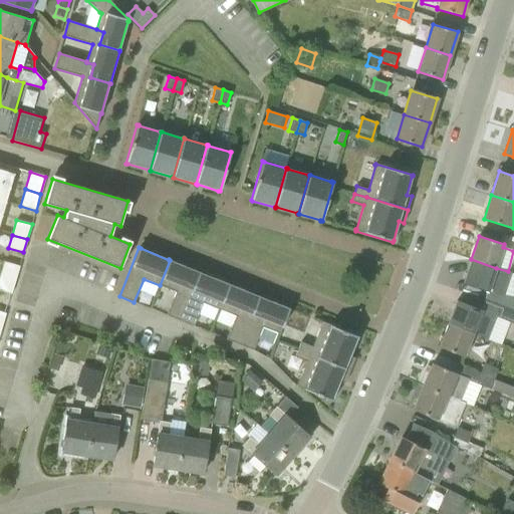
[(511,273),(508,271),(496,268),(471,259),(463,283),(488,291),(488,292),(503,297),(511,273)]
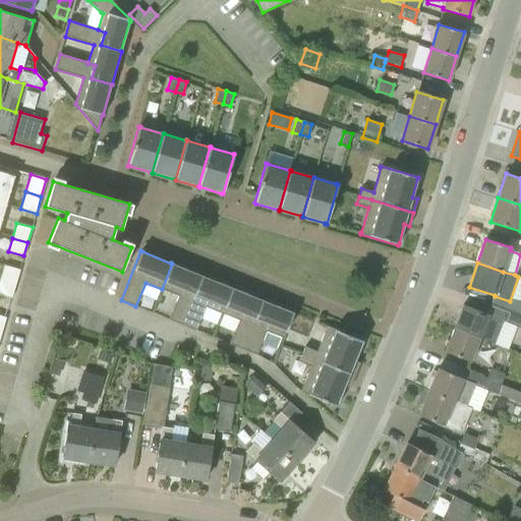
[(169,320),(182,325),(203,276),(201,275),(201,276),(173,264),(172,264),(162,289),(178,296),(169,320)]
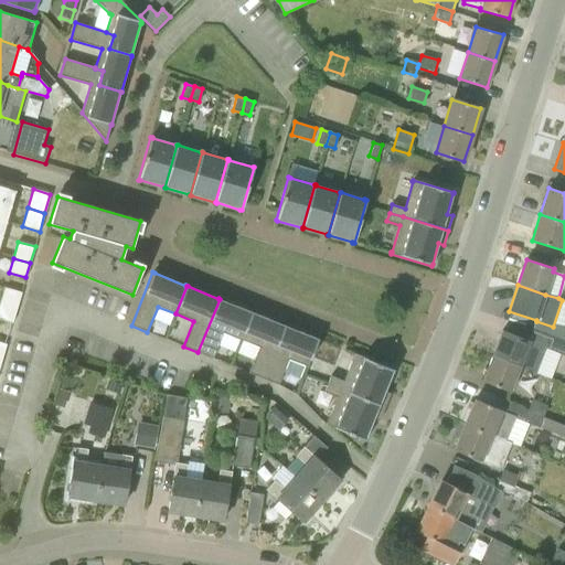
[(0,304),(17,308),(21,292),(4,288),(0,302),(0,304)]
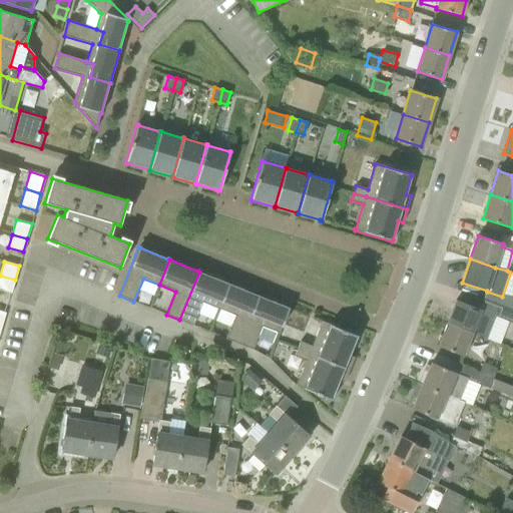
[(199,272),(179,320),(193,326),(202,303),(218,309),(228,284),(228,283),(227,284),(199,272)]
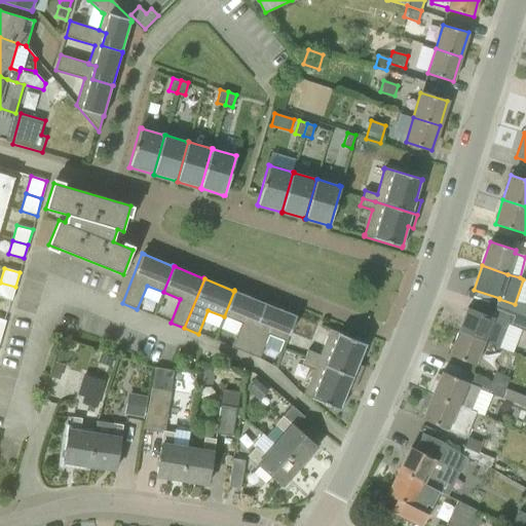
[(15,287),(0,283),(0,297),(11,301),(15,287)]
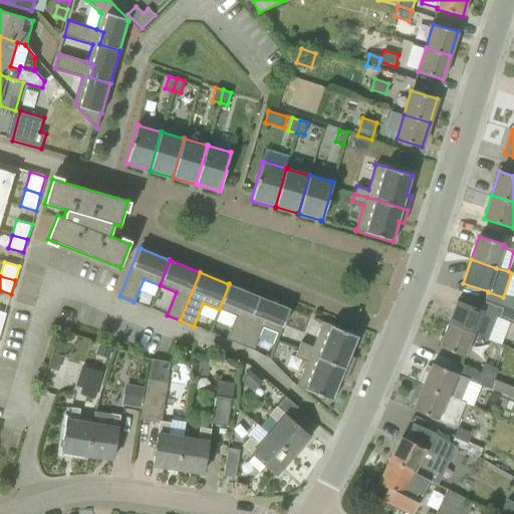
[(219,309),(235,316),(226,339),(240,344),(259,296),(258,295),(258,296),(230,284),(229,284),(219,309)]
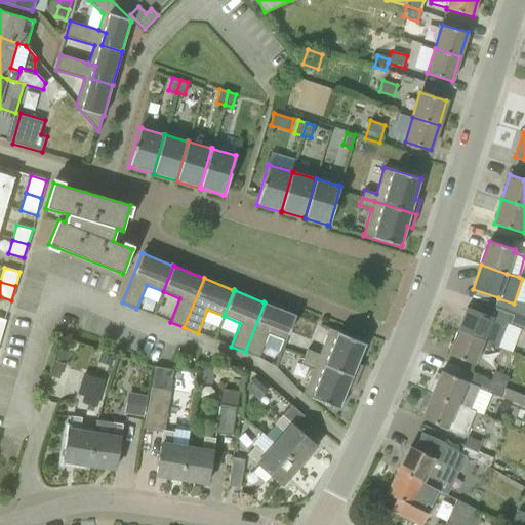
[(266,303),(265,303),(245,352),(258,358),(268,334),(285,341),(296,315),(294,314),(294,315),(266,303)]
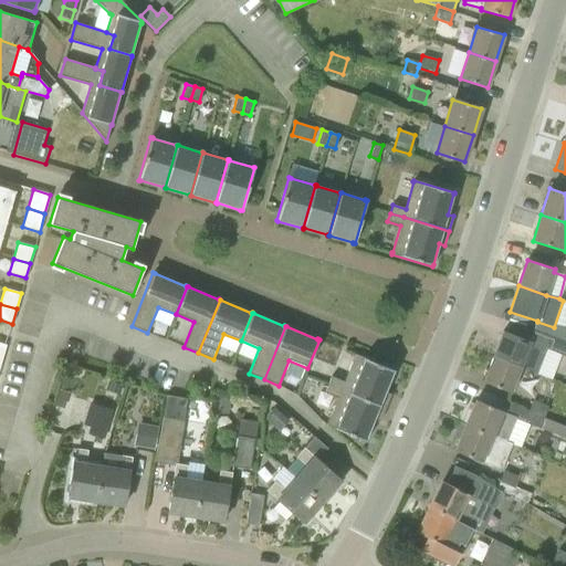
[(565,329),(559,328),(556,339),(565,343),(565,329)]
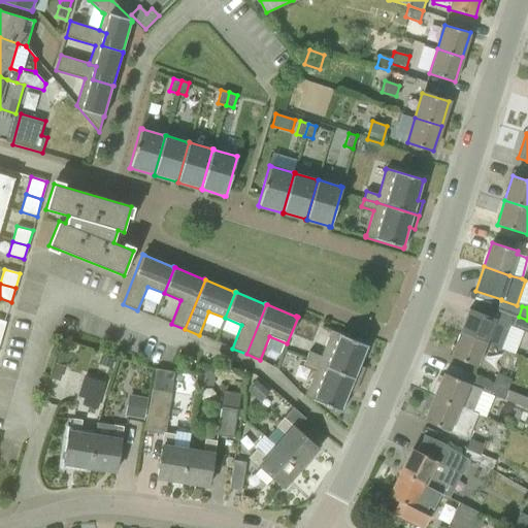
[(509,326),(527,332),(527,320),(519,317),(501,310),(497,320),(494,319),(495,319),(469,308),(460,332),(486,342),(485,342),(500,349),(509,326)]
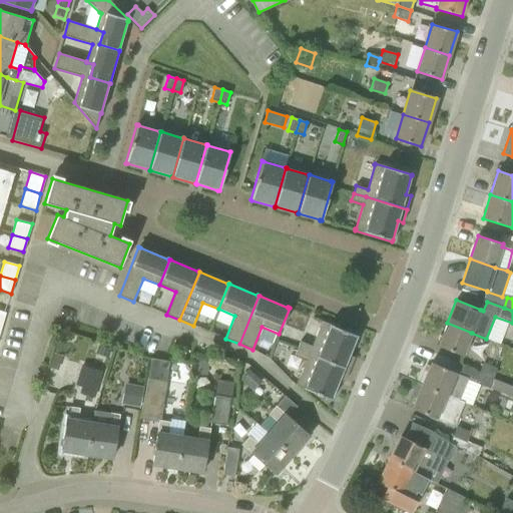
[(357,337),(358,336),(322,321),(321,323),(322,323),(312,346),(301,342),(298,349),(309,354),(350,370),(355,357),(350,355),(357,337)]
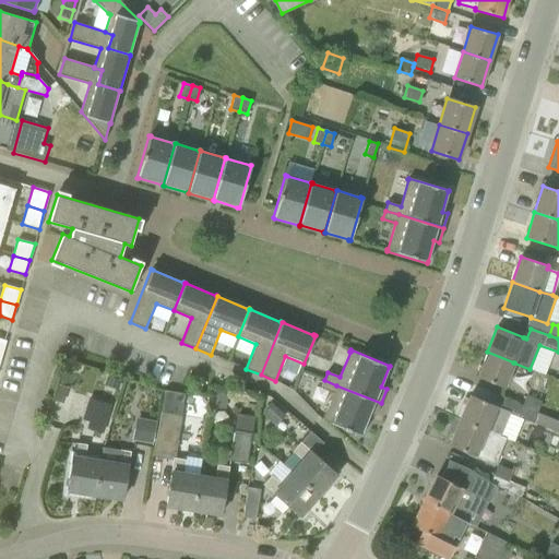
[(504,388),(513,363),(514,363),(487,352),(477,377),(504,388)]
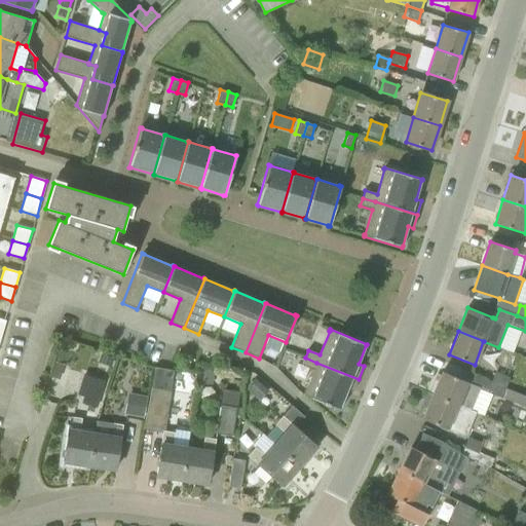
[(111,364),(113,357),(101,352),(99,362),(108,365),(108,363),(111,364)]
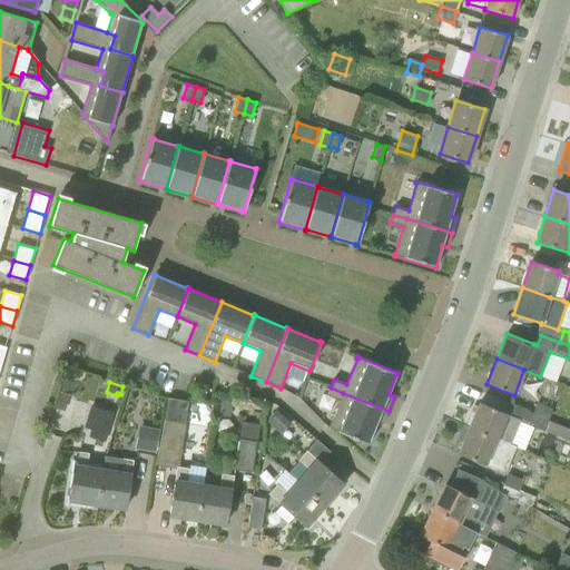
[(389,411),(343,393),(331,387),(327,395),(340,401),(330,426),(328,426),(328,428),(369,444),(370,442),(369,442),(377,422),(383,424),(389,411)]
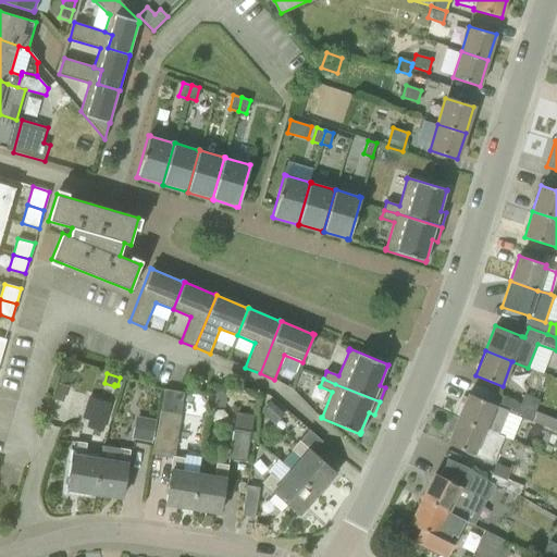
[(173,457),(174,457),(184,393),(164,390),(151,455),(173,459),(173,457)]
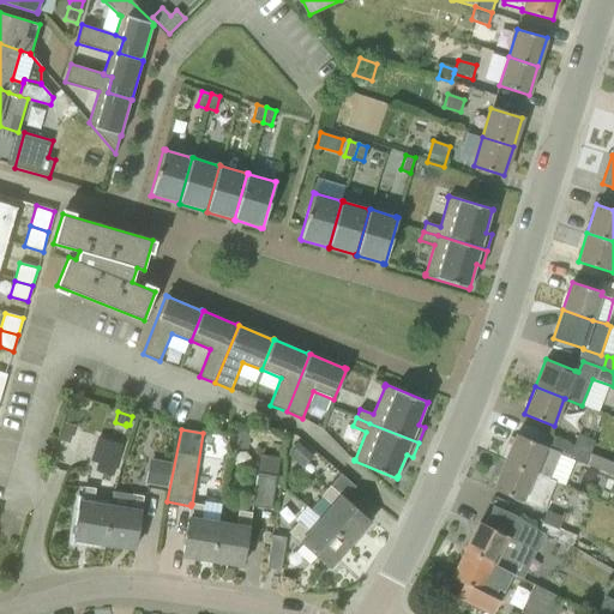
[(233,446),(247,449),(250,433),(234,431),(233,446)]
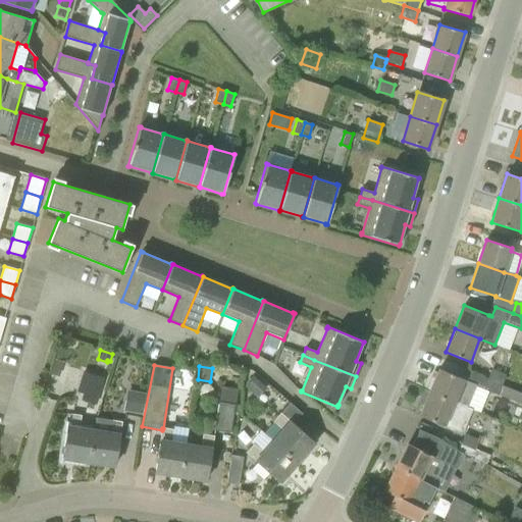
[(438,369),(429,393),(467,408),(476,385),(483,387),(483,389),(498,396),(498,395),(521,404),(521,394),(502,385),(487,379),(466,370),(463,379),(438,369)]
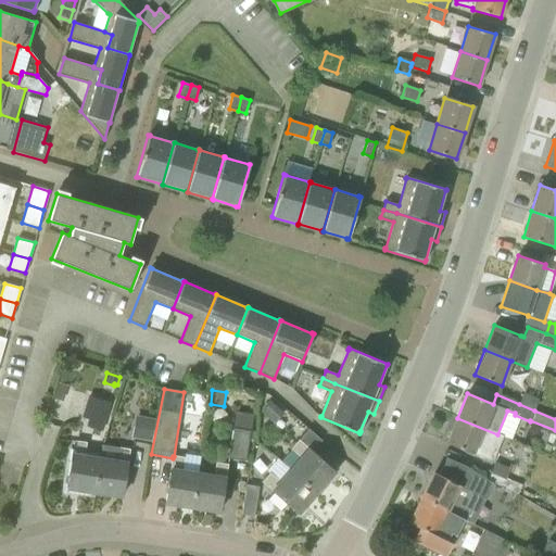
[(523,393),(519,404),(534,411),(539,400),(523,393)]
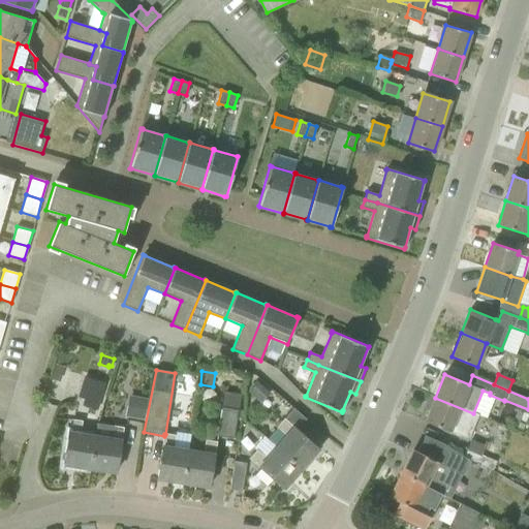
[(99,417),(109,383),(90,377),(84,401),(85,401),(82,412),(99,417)]
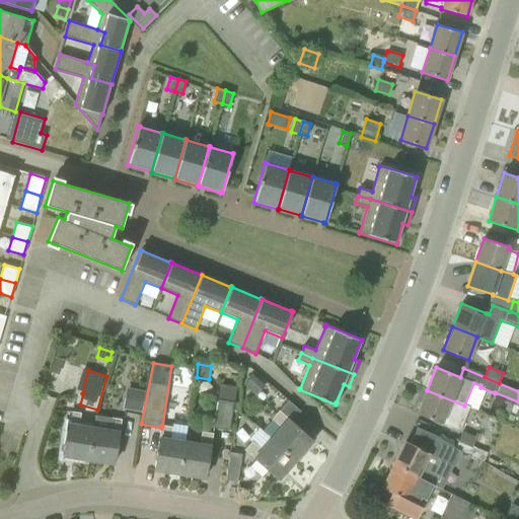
[(243,384),(250,391),(260,381),(252,374),(243,384)]
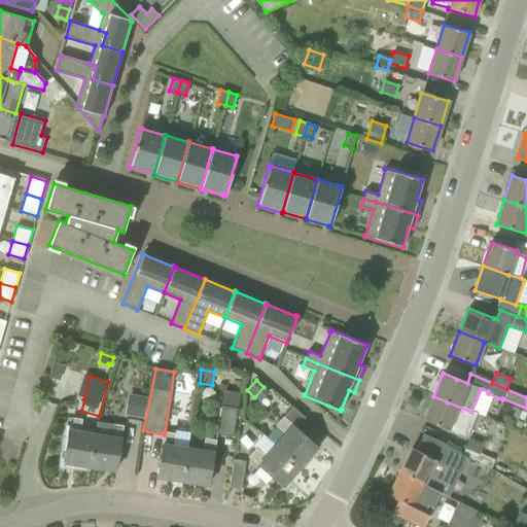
[(144,423),(149,393),(131,390),(125,419),(144,423)]
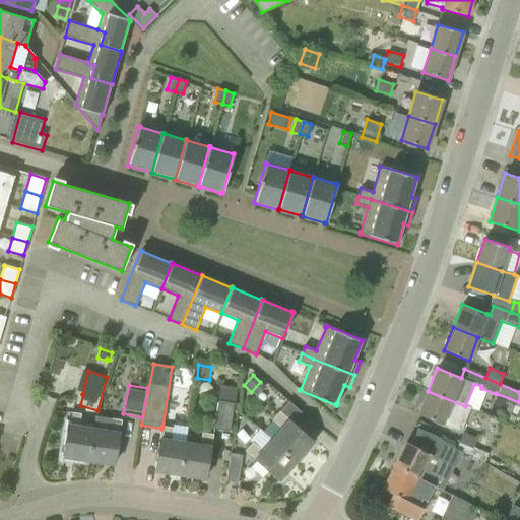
[(230,432),(237,388),(220,385),(213,430),(230,432)]
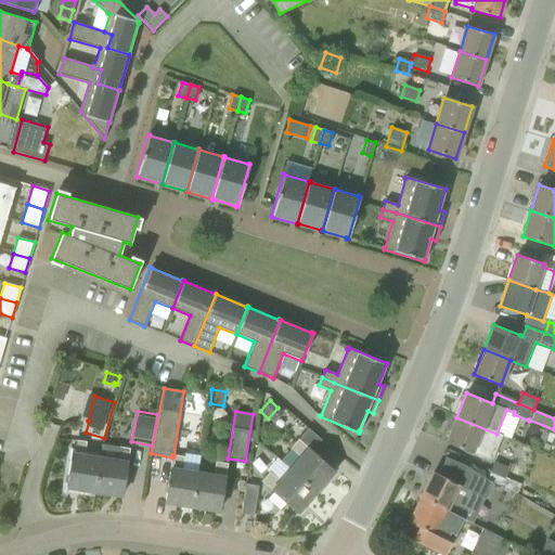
[(493,462),(503,436),(497,434),(456,417),(446,442),(473,453),(473,454),(493,462)]
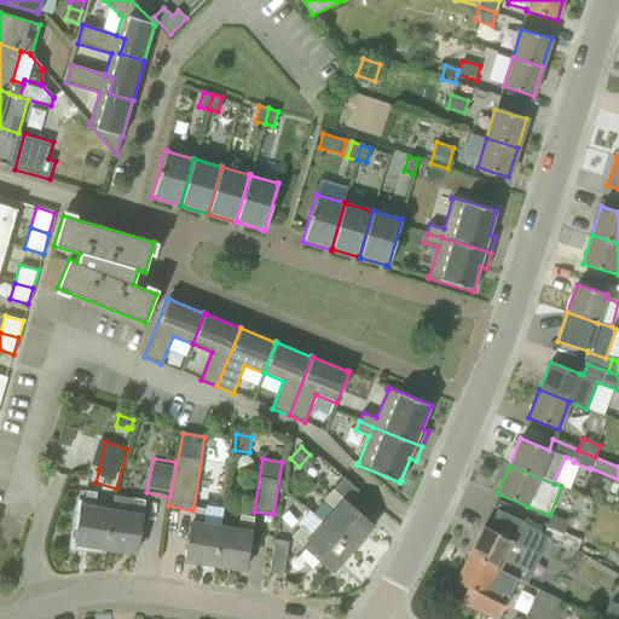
[(334,509),(323,522),(352,548),(372,525),(333,490),(323,501),(334,509)]
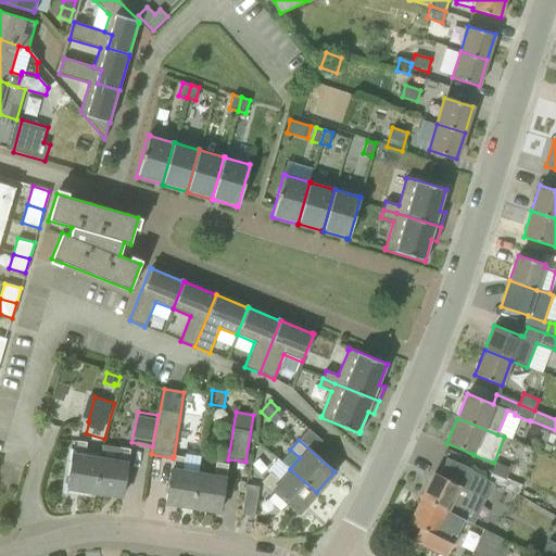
[(67,488),(95,492),(100,458),(85,456),(87,443),(75,442),(67,488)]
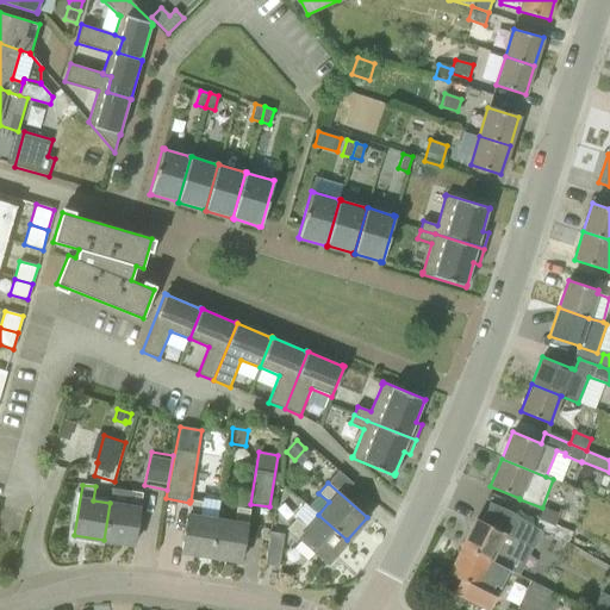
[(110,503),(104,540),(134,545),(142,493),(112,490),(110,503)]
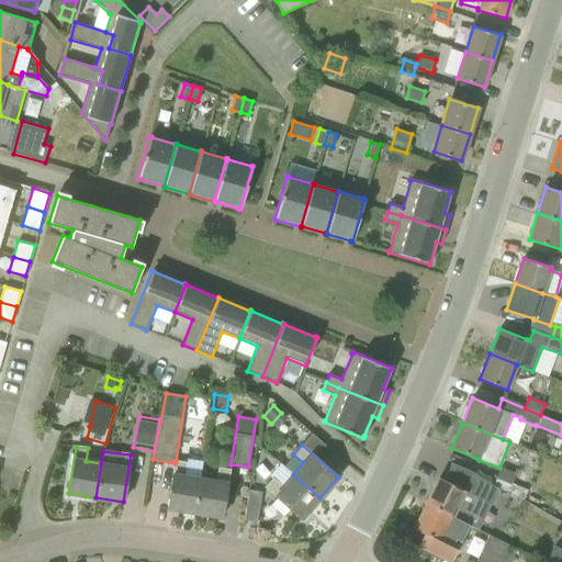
[(175,463),(167,508),(194,513),(200,479),(183,475),(186,463),(176,461),(175,461),(175,463)]
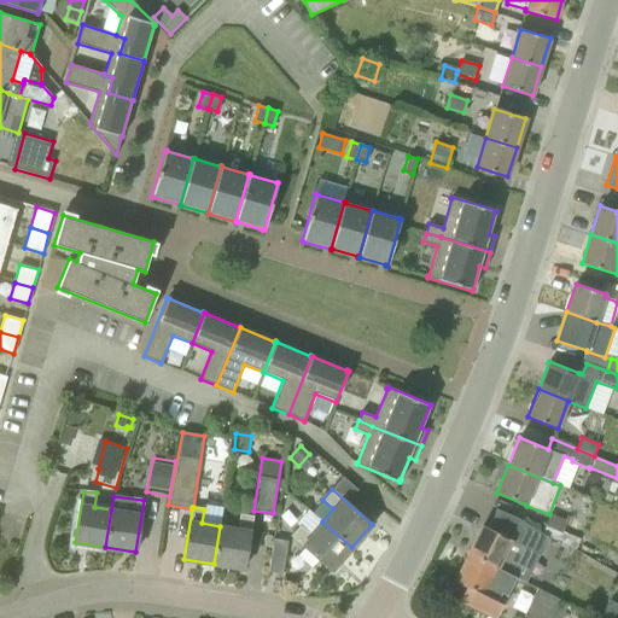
[(520,520),(497,509),(488,529),(482,525),(468,553),(509,575),(519,557),(506,549),(511,540),(535,552),(543,537),(520,520)]
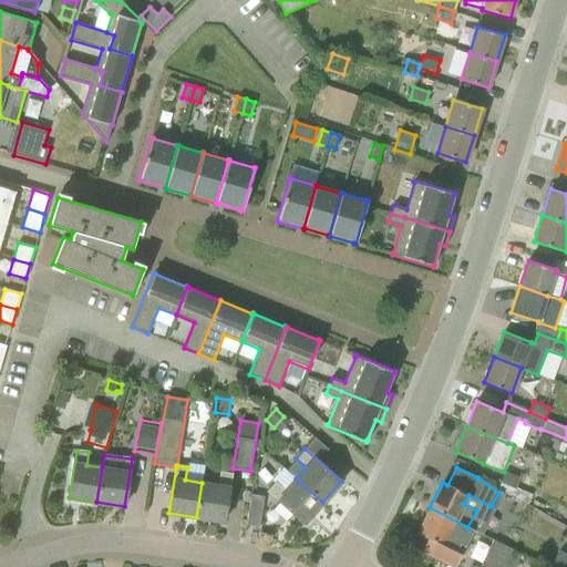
[(219,485),(202,483),(196,517),(224,522),(232,474),(222,472),(219,485)]
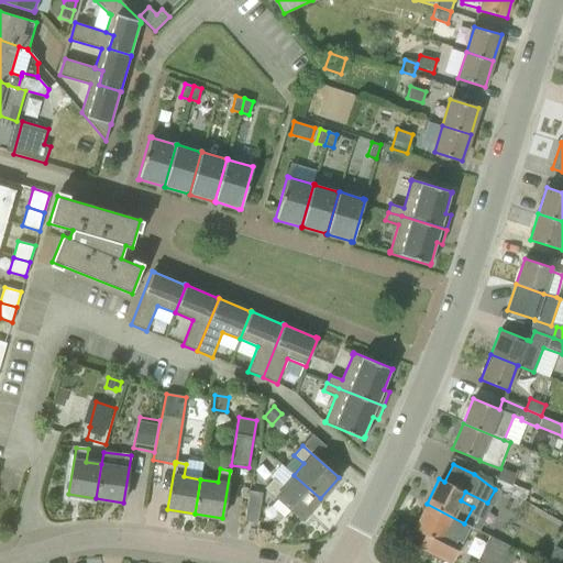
[(500,468),(494,486),(526,498),(529,489),(514,483),(517,474),(500,468)]
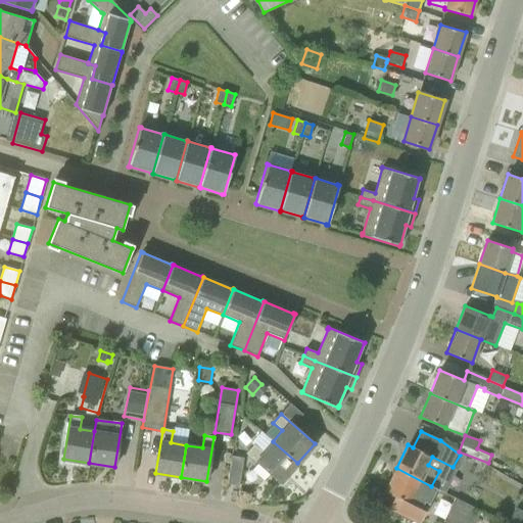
[(297,463),(273,441),(263,453),(253,445),(246,453),(281,482),(297,463)]
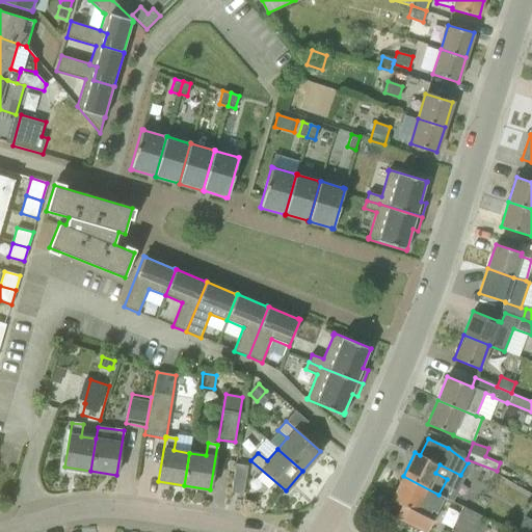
[(235,463),(231,493),(243,495),(247,466),(235,463)]
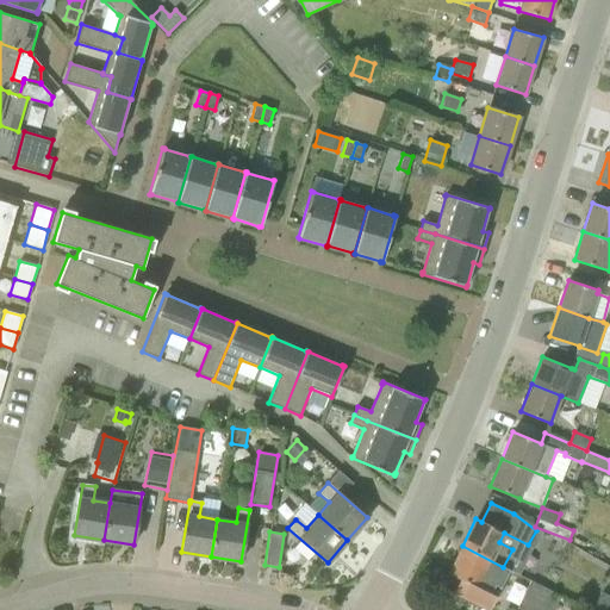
[(489,609),(509,570),(503,567),(462,546),(449,573),(460,579),(454,592),(489,609)]
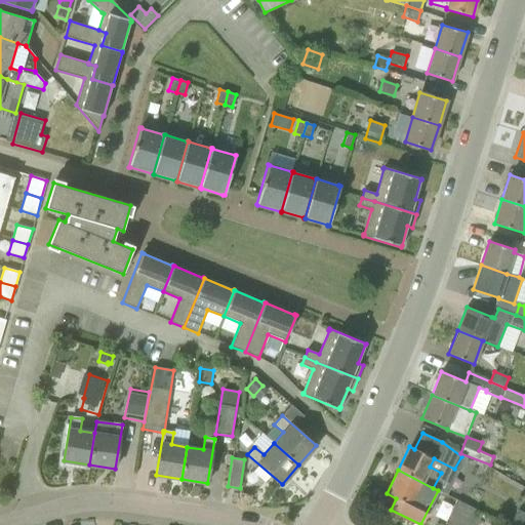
[(447,524),(449,524),(470,524),(478,511),(458,501),(447,524)]
